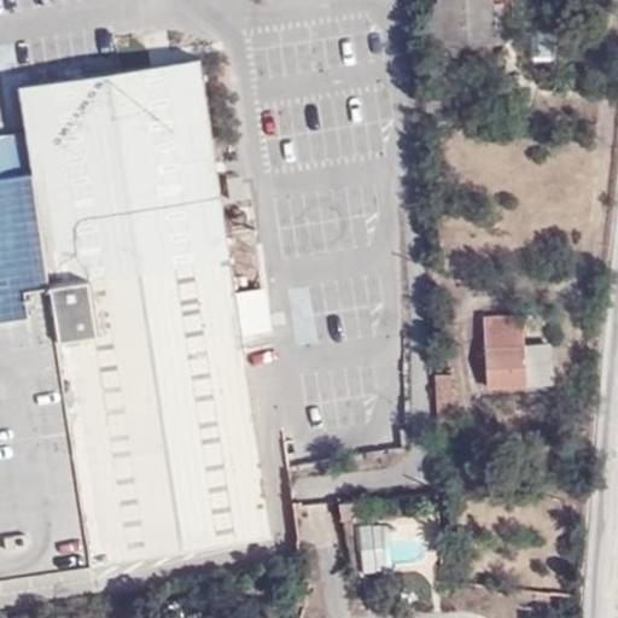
[(487,48),(483,0),(435,0),(437,13),(413,15),(417,68),(438,66),(437,51),(487,48)]
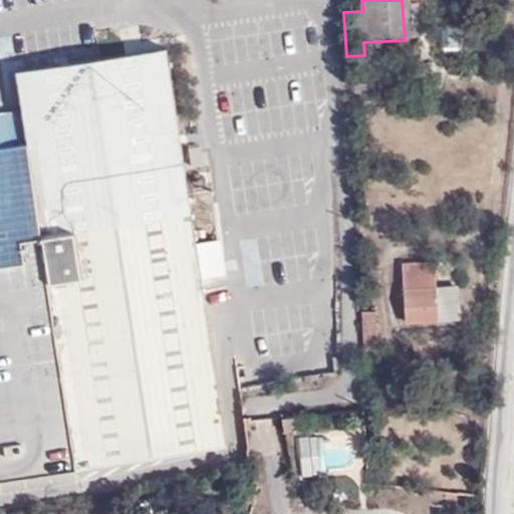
[(168,49),(91,61),(119,240),(199,230),(168,49)]
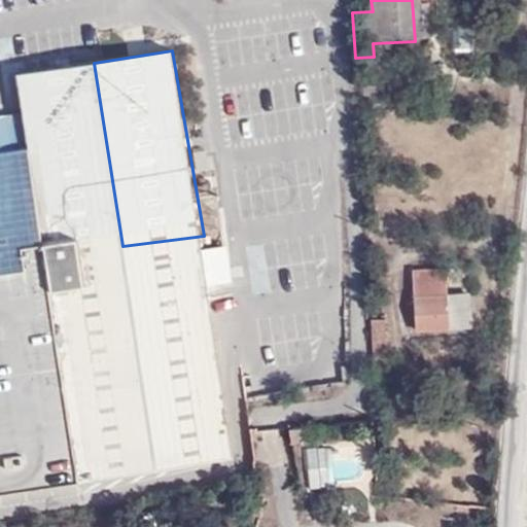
[(204,236),(123,246),(94,63),(15,74),(27,149),(41,246),(77,484),(230,458),(204,236)]
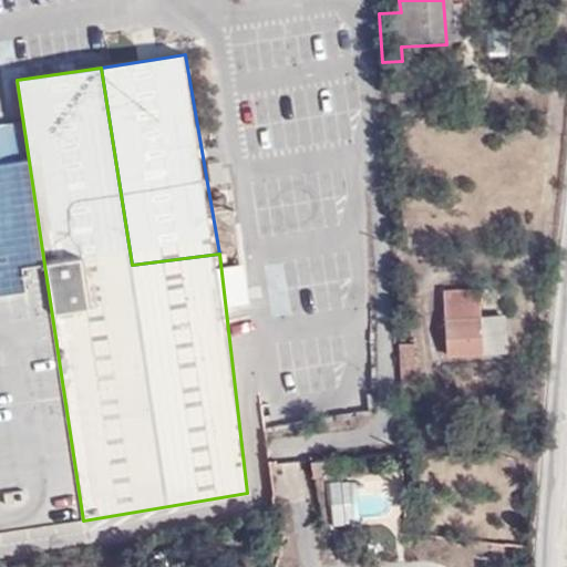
[(29,161),(0,163),(0,532),(83,521),(44,265),(29,161)]
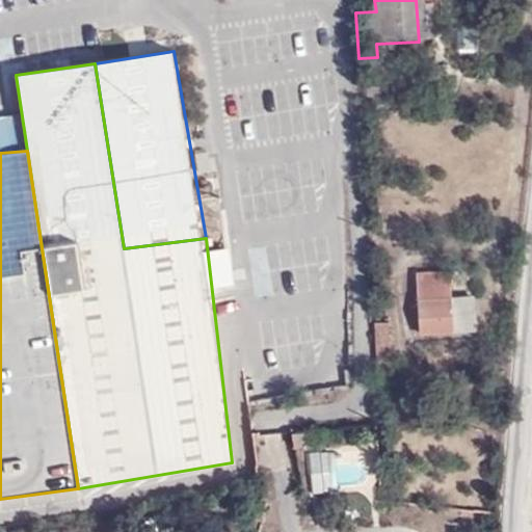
[(479,328),(477,291),(453,293),(451,268),(421,270),(425,333),(479,328)]
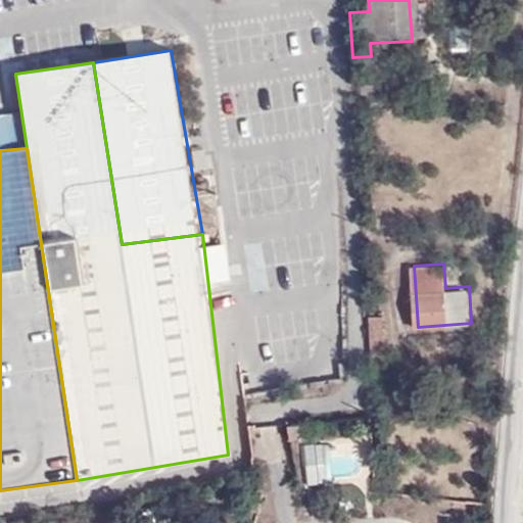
[(305,483),(338,480),(335,440),(302,443),(305,483)]
